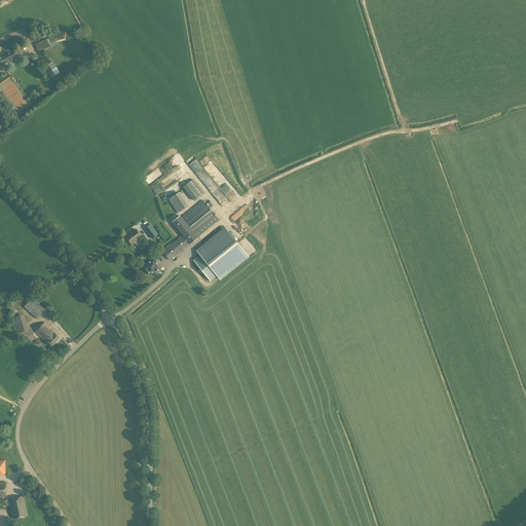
[(48,43),(38,48),(39,51),(50,46),(48,43)]
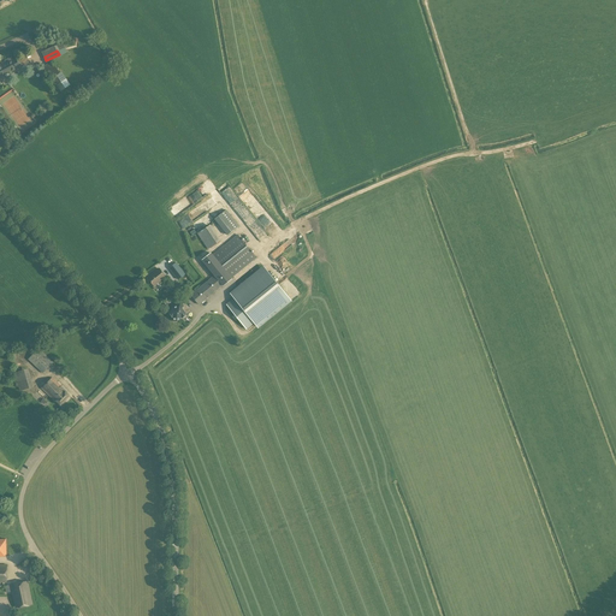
[(24,55),(17,59),(0,67),(0,76),(21,65),(21,67),(28,63),(24,55)]
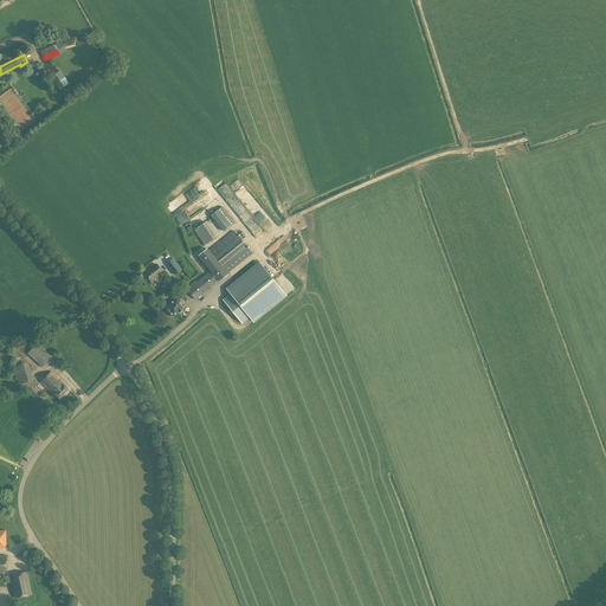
[(51,77),(59,71),(51,59),(43,65),(51,77)]
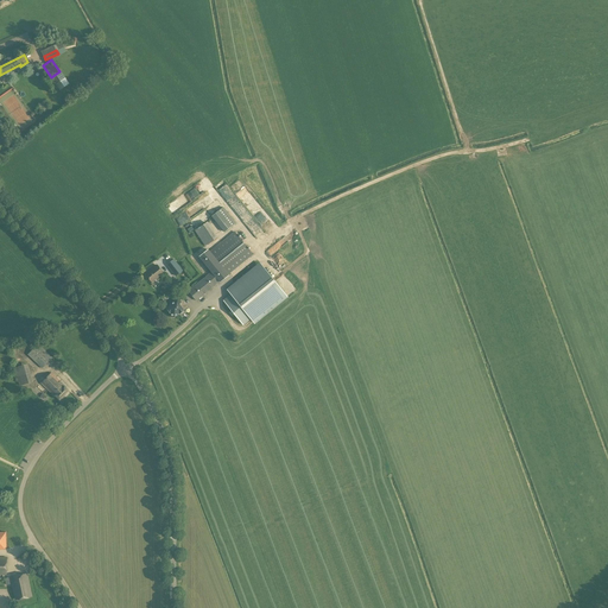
[(54,80),(58,90),(67,87),(62,76),(54,80)]
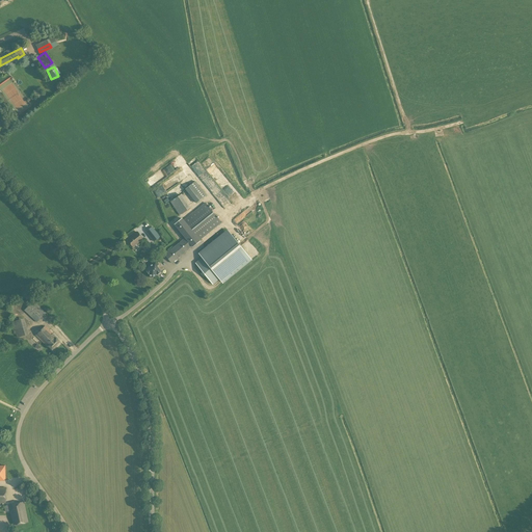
[(12,76),(0,83),(0,84),(8,99),(10,99),(19,113),(30,107),(12,76)]
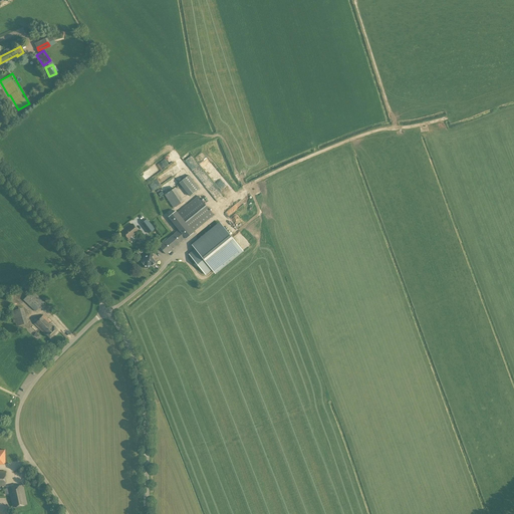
[(180,183),(191,196),(200,189),(189,176),(180,183)]
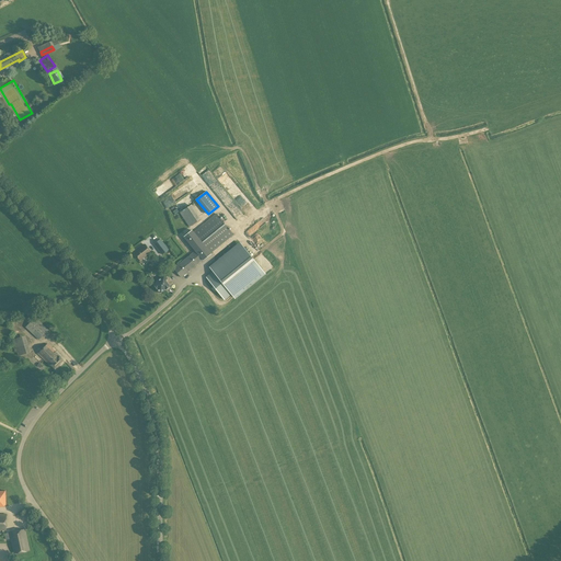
[(189,227),(202,219),(192,205),(180,213),(189,227)]
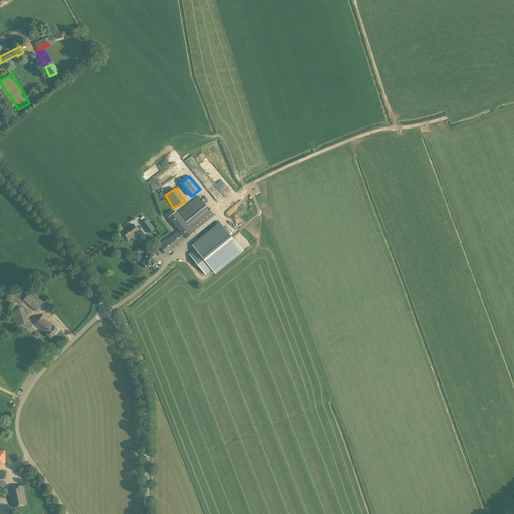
[(194,233),(193,232),(214,215),(198,196),(178,212),(176,211),(169,217),(179,230),(159,246),(166,254),(186,238),(186,239),(194,233)]
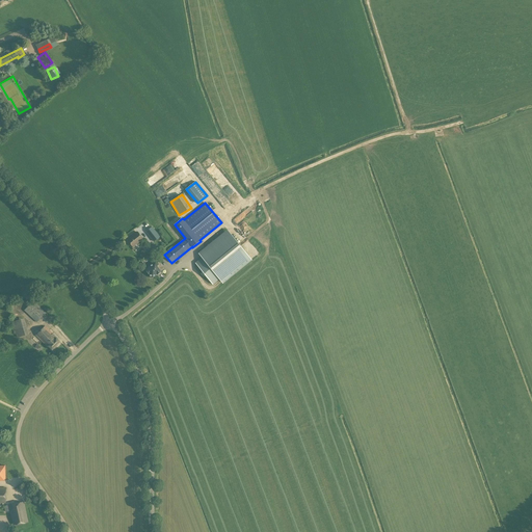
[(160,237),(152,227),(147,232),(154,241),(160,237)]
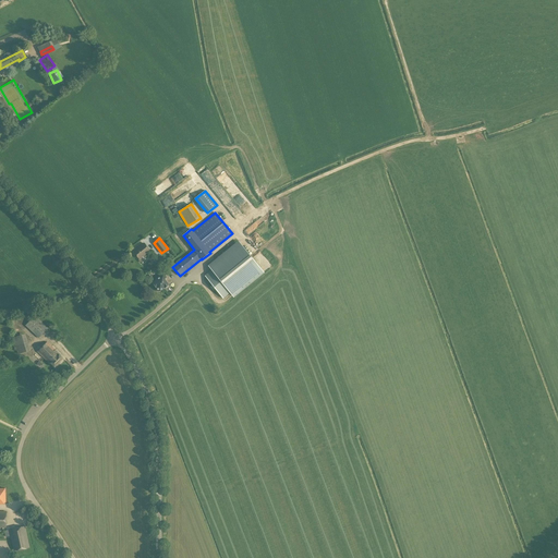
[(265,273),(240,243),(238,241),(208,266),(211,270),(205,276),(225,299),(231,293),(234,298),(265,273)]
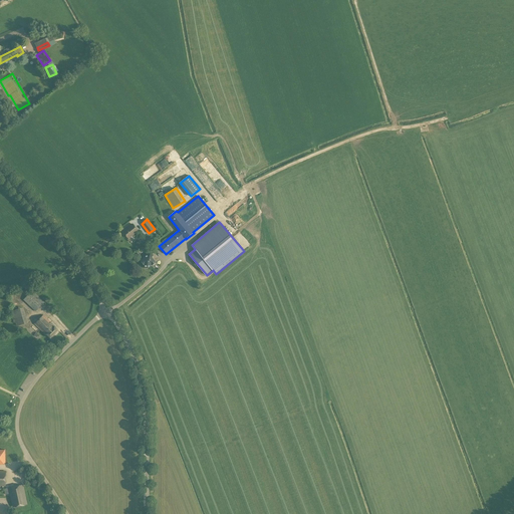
[(134,224),(123,232),(129,238),(139,231),(134,224)]
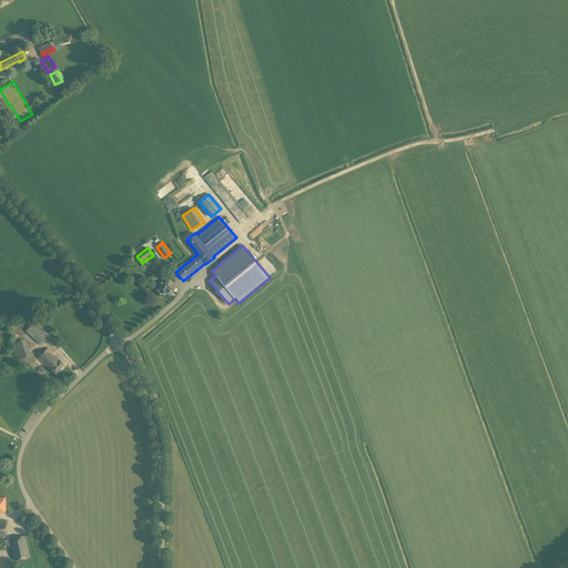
[(162,296),(168,293),(169,293),(171,291),(172,290),(175,286),(172,283),(173,283),(169,277),(166,280),(166,279),(159,284),(160,285),(155,288),(162,296)]
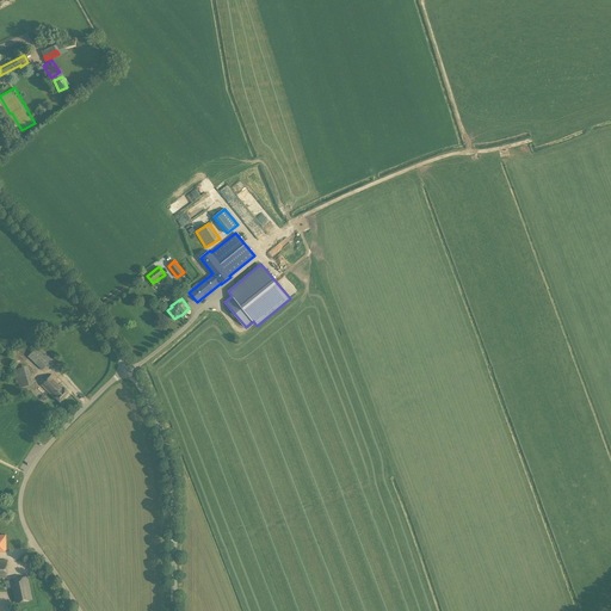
[(53,359),(38,345),(28,357),(43,370),(53,359)]
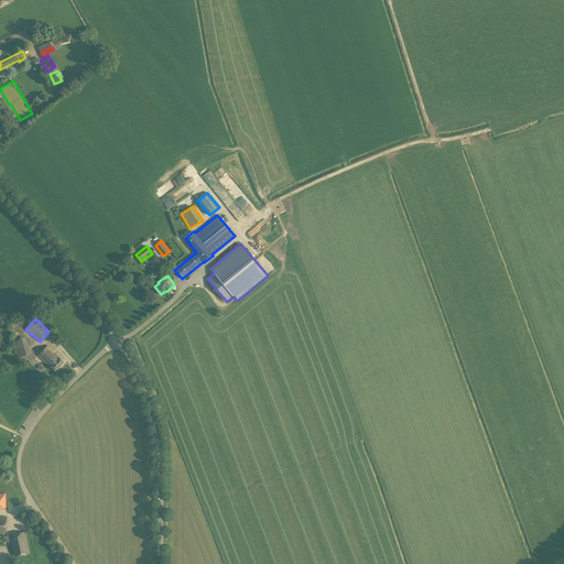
[(12,346),(14,355),(18,354),(19,358),(31,355),(25,337),(13,340),(14,345),(12,346)]
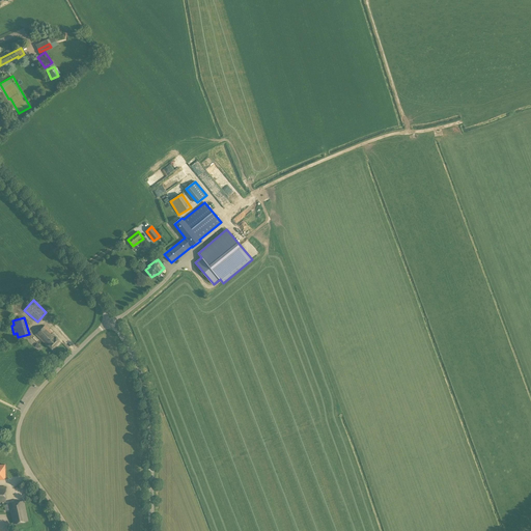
[(48,346),(49,345),(52,350),(60,341),(56,337),(57,337),(45,326),(36,335),(48,346)]
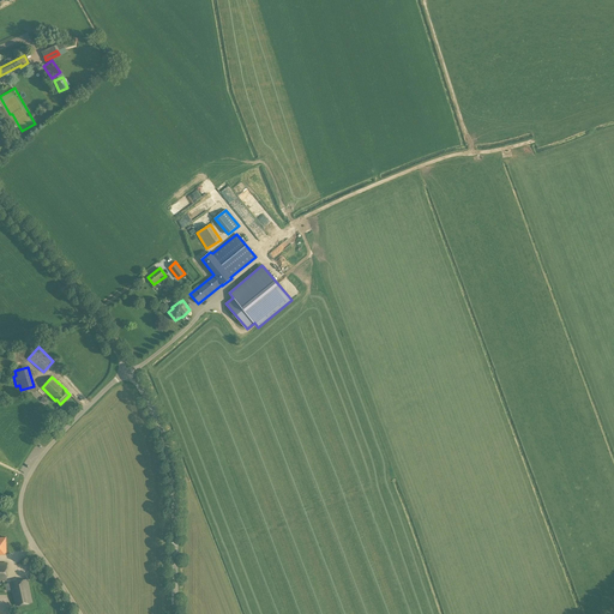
[(32,603),(26,579),(11,583),(5,584),(6,590),(12,589),(16,607),(32,603)]
